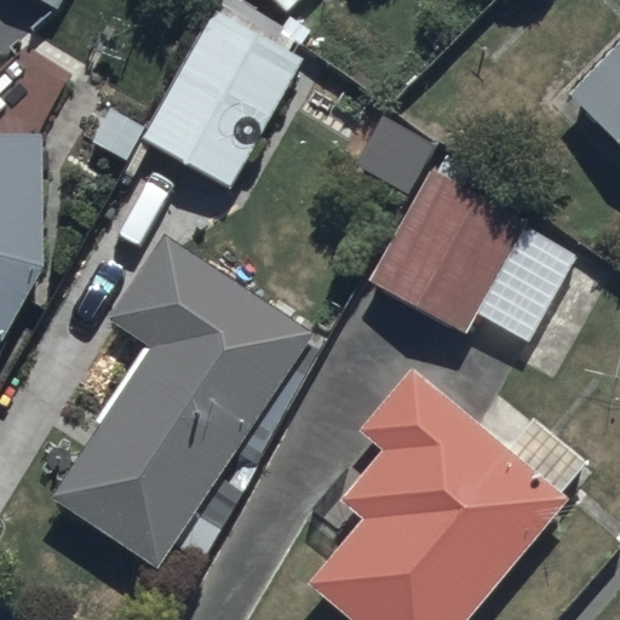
[(35,0),(56,11),(62,0),(35,0)]
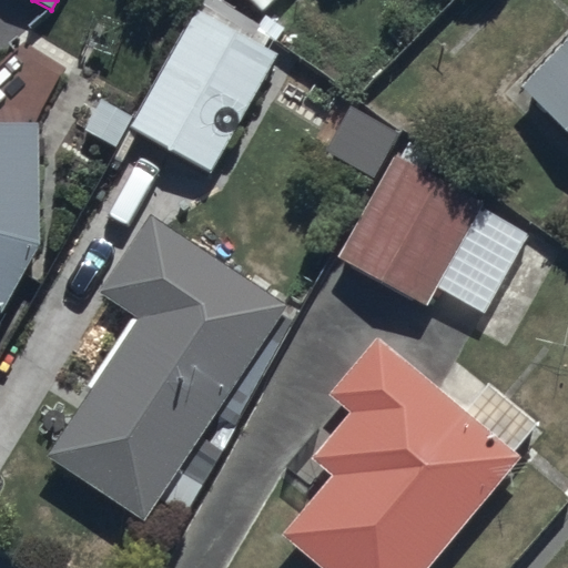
[(195,8),(125,129),(208,175),(277,54),(195,8)]
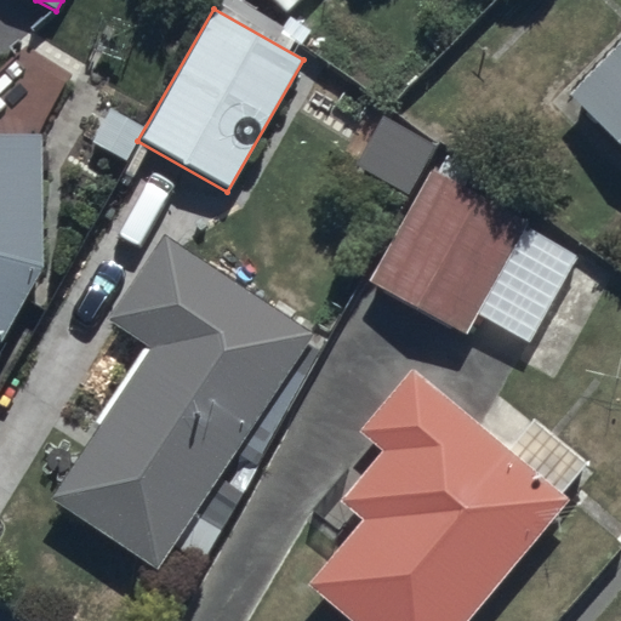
[(620,43),(565,100),(620,154),(620,43)]
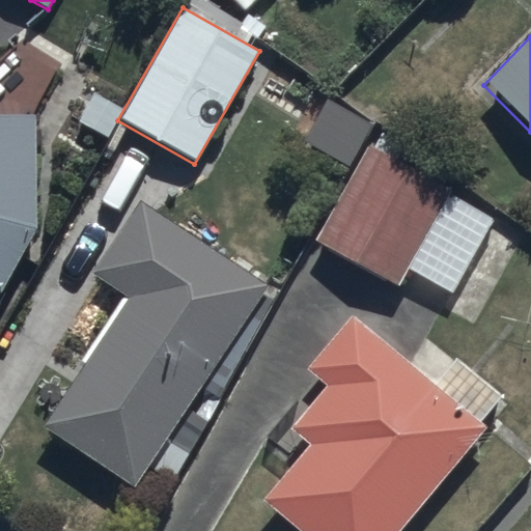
[(0,296),(35,232),(36,117),(0,117),(0,296)]
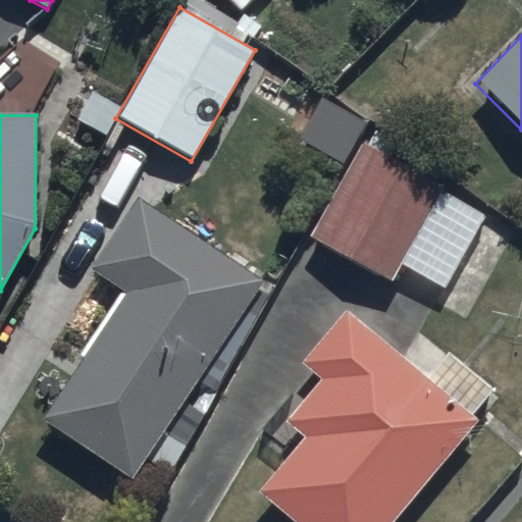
[(361,145),(308,237),(393,283),(401,268),(444,291),(483,218),(440,193),(442,190),(418,176),(429,157),(378,128),(367,148),(361,145)]
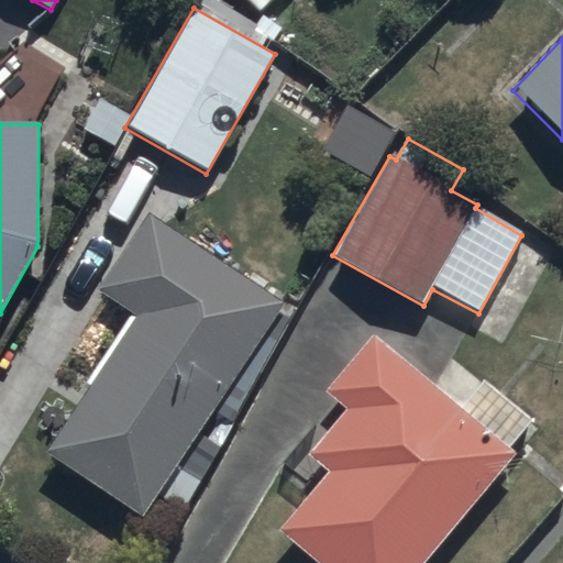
[(134,317),(46,449),(140,516),(280,306),(146,217),(96,291),(134,317)]
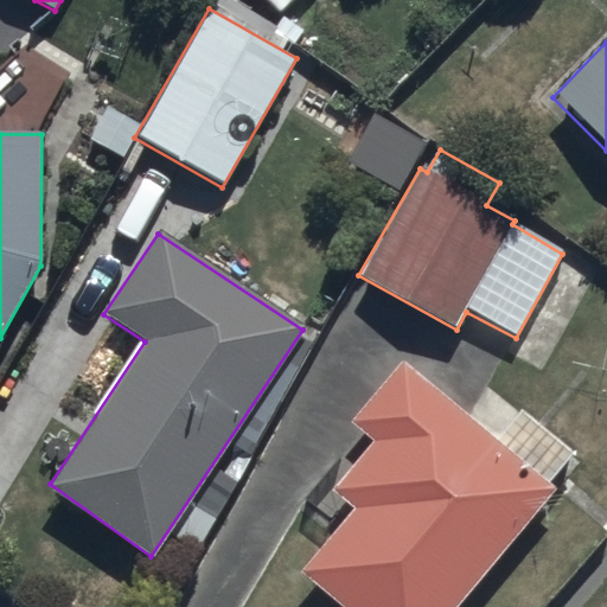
[(353,508),(298,573),(339,606),(457,606),(555,489),(549,484),(574,453),(523,411),(497,442),(402,363),(350,423),(372,442),(333,491),(353,508)]
